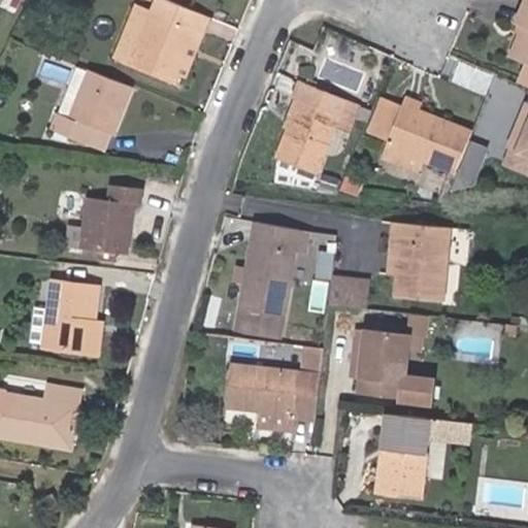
[(178,75),(196,30),(203,33),(209,18),(166,0),(156,0),(152,10),(129,65),(175,84),(178,75)]
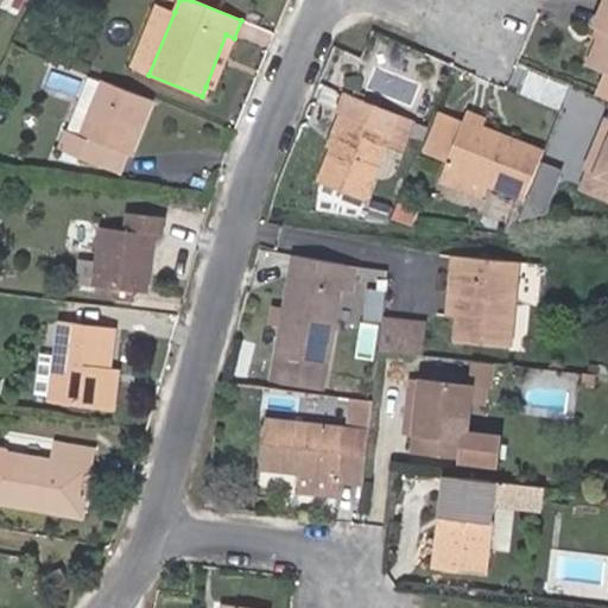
[(607,0),(605,0),(595,27),(597,29),(602,31),(599,39),(588,64),(607,73),(599,94),(607,97),(607,0)]
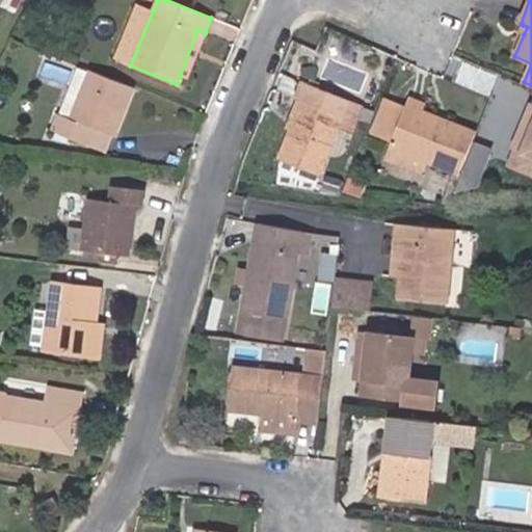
[(130,65),(153,10),(138,4),(115,59),(130,65)]
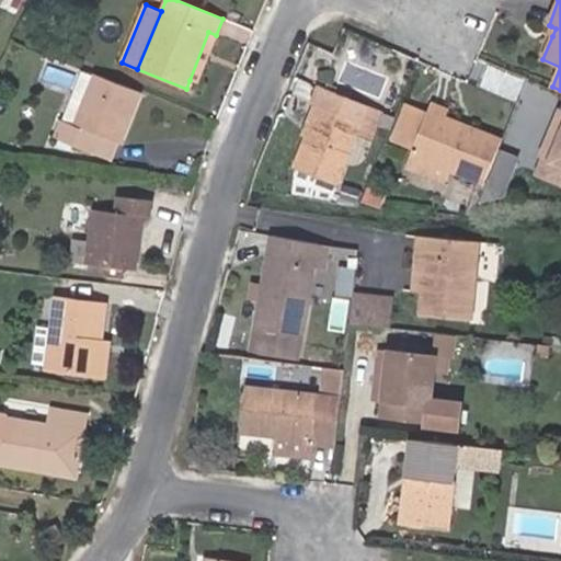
[(196,83),(216,35),(208,32),(190,80),(196,83)]
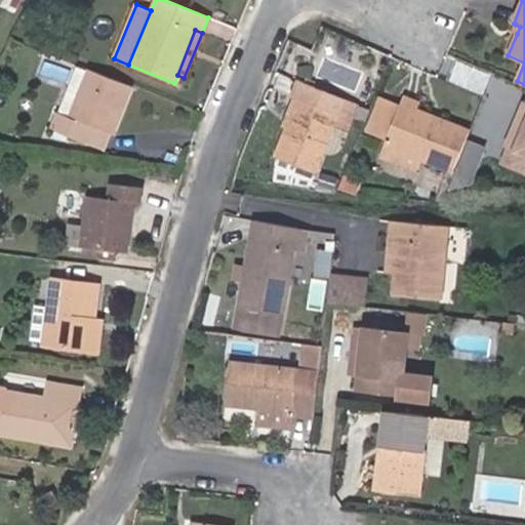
[(113,134),(132,86),(89,68),(71,117),(58,113),(52,130),(84,143),(90,126),(110,133),(113,134)]
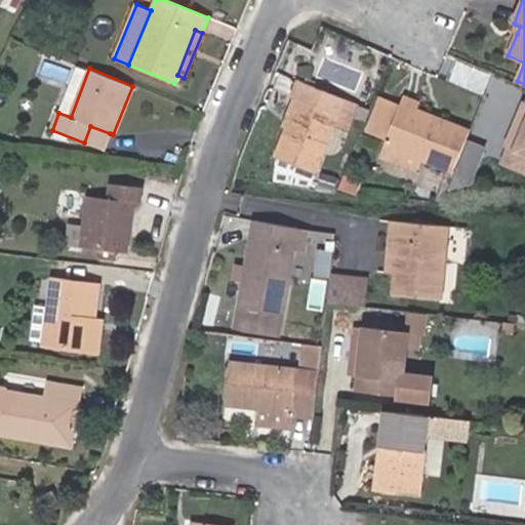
[(286,128),(304,84),(297,81),(290,97),(293,99),(283,127),(286,128)]
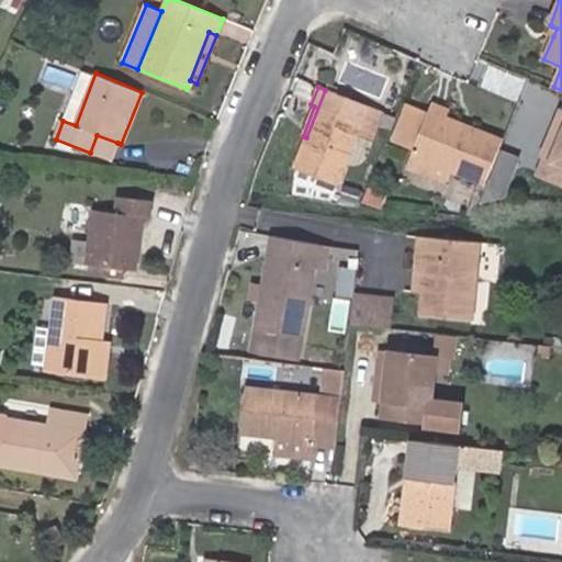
[(372,139),(382,113),(325,90),(306,137),(294,168),(337,186),(357,134),(372,139)]
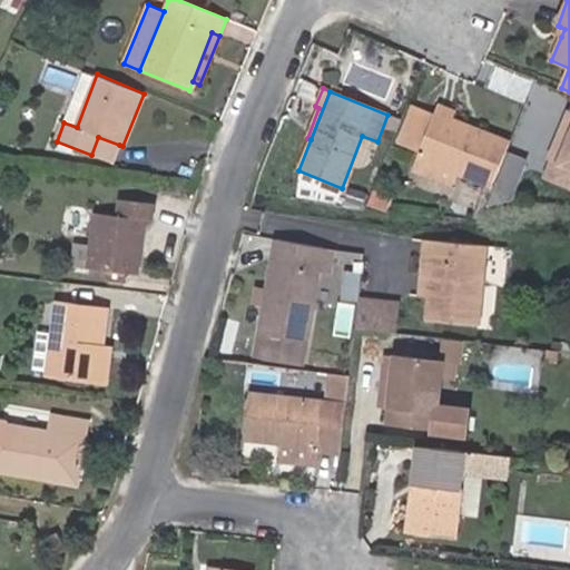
[(495,180),(510,143),(490,135),(487,140),(471,134),(474,128),(452,119),(455,112),(440,106),(419,158),(458,174),(493,188),(495,180)]
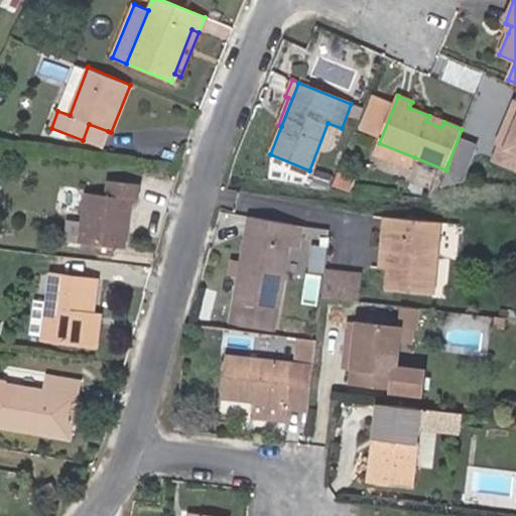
[(515,97),(497,142),(500,143),(506,146),(499,162),(515,168),(515,97)]
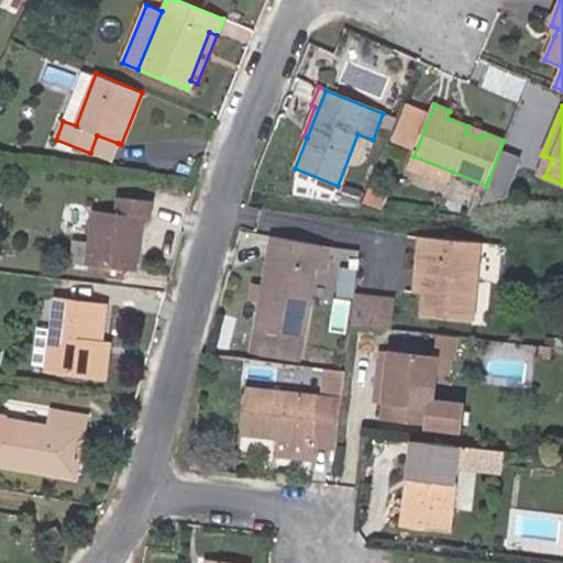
[(481,139),(484,133),(468,127),(465,132),(481,139)]
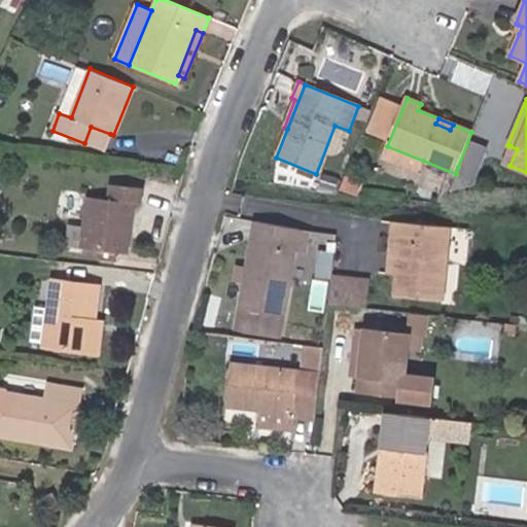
[(103,151),(110,134),(91,127),(84,143),(103,151)]
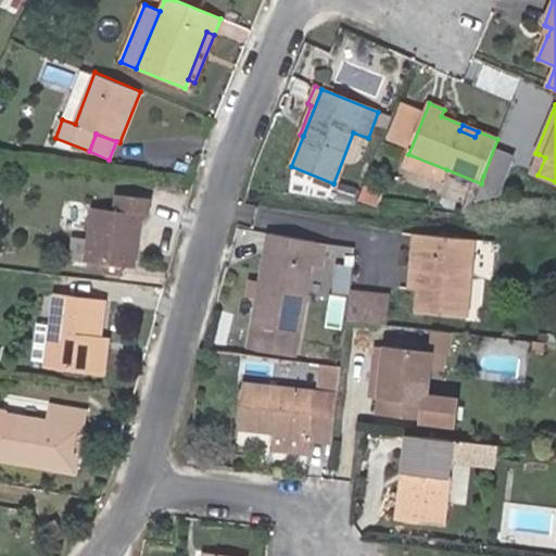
[(443,182),(446,169),(408,154),(404,167),(443,182)]
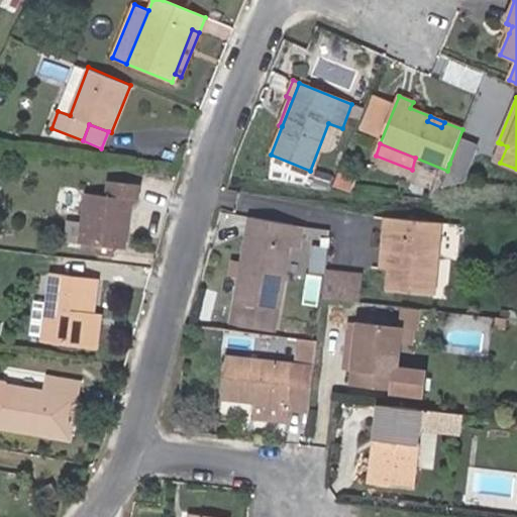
[(500,163),(507,146),(501,143),(494,160),(500,163)]
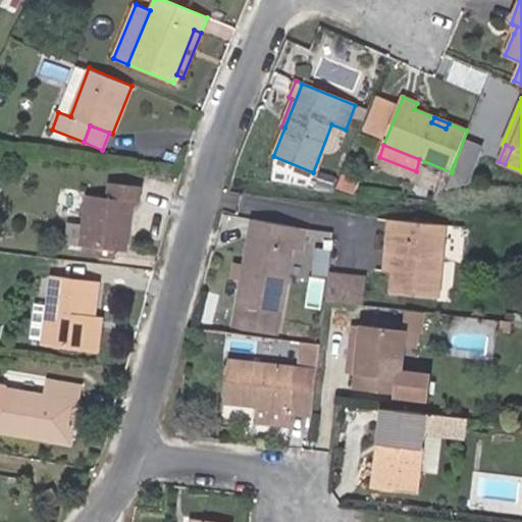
[(455,195),(463,174),(464,169),(454,165),(452,172),(445,191),(455,195)]
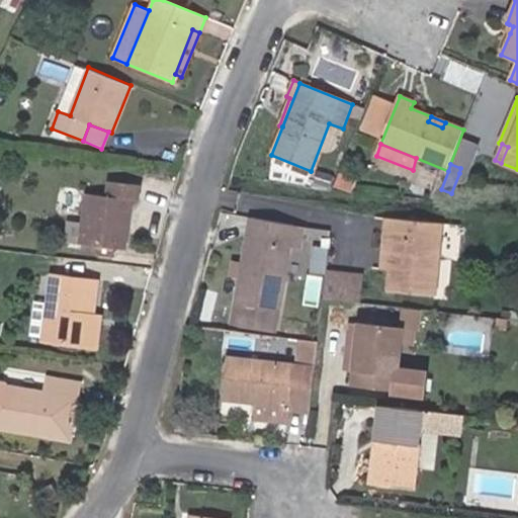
[(124,250),(131,199),(139,200),(140,184),(109,181),(107,196),(86,193),(83,223),(80,244),(96,247),(114,249),(124,250)]
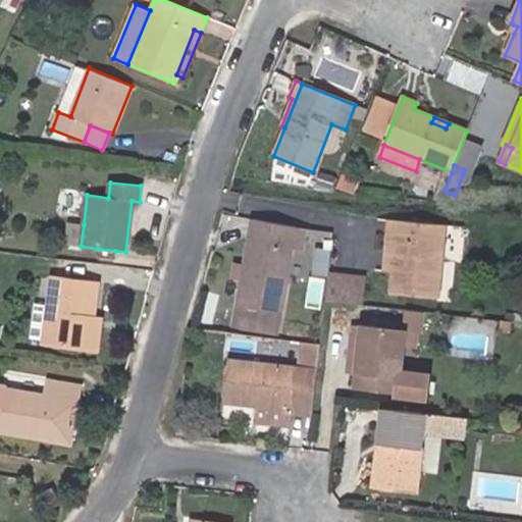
[(277,335),(297,226),(253,218),(233,327),(277,335)]
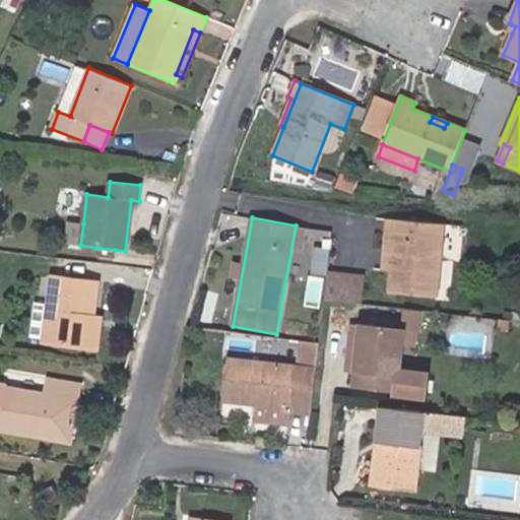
[(391,271),(396,219),(387,218),(383,270),(391,271)]
